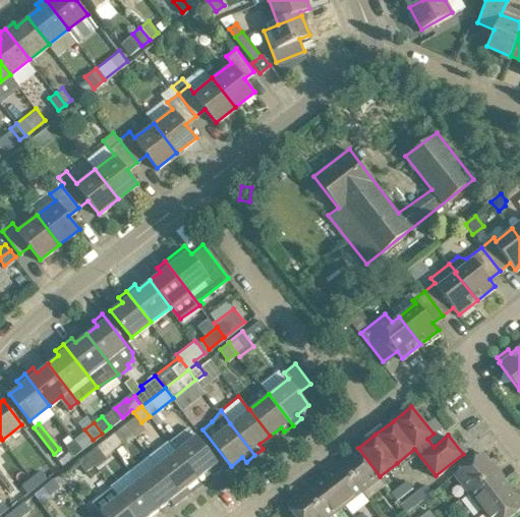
[(106,438),(114,449),(122,442),(114,432),(106,438)]
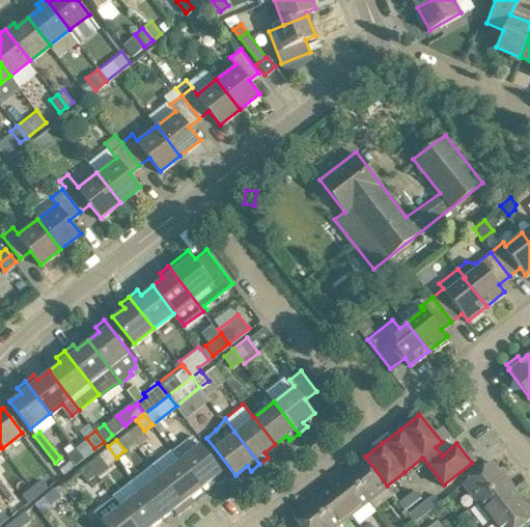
[(200,443),(180,459),(201,486),(213,477),(216,482),(225,475),(200,443)]
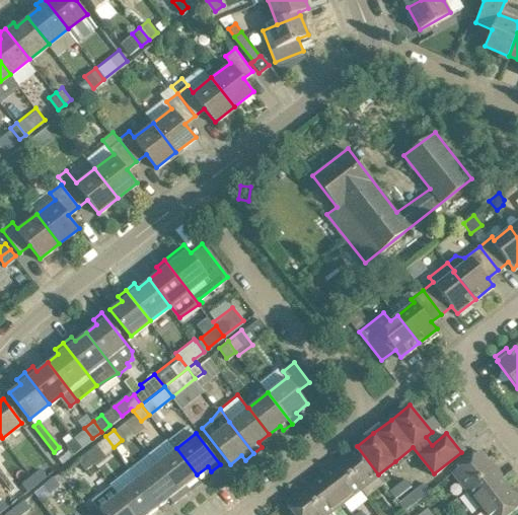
[(65,443),(73,453),(82,446),(74,436),(65,443)]
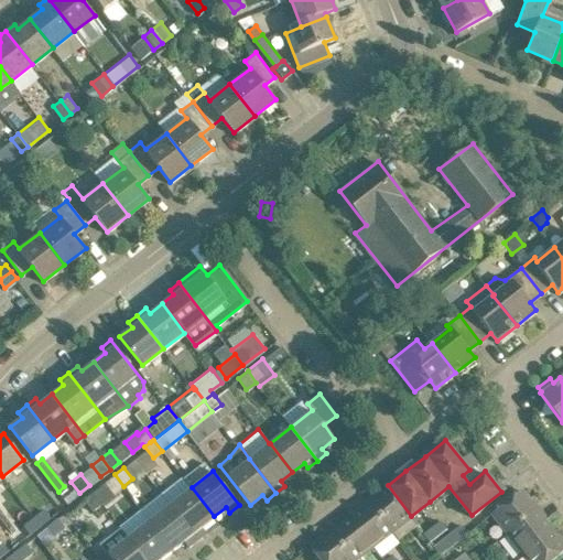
[(105,482),(114,493),(123,486),(115,474),(105,482)]
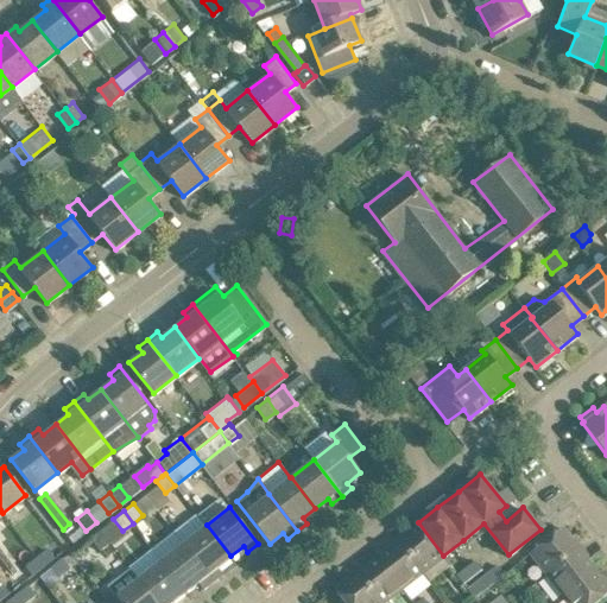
[(418,522),(396,539),(422,571),(443,556),(418,522)]
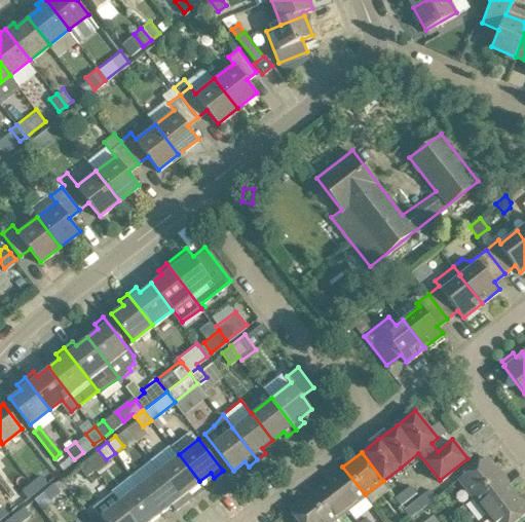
[(179,454),(159,470),(184,501),(192,494),(188,490),(199,481),(179,454)]
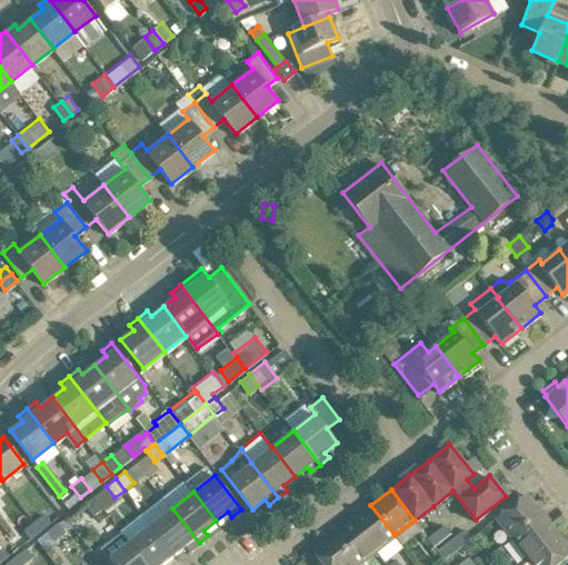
[(496,516),(510,536),(541,513),(526,493),(496,516)]
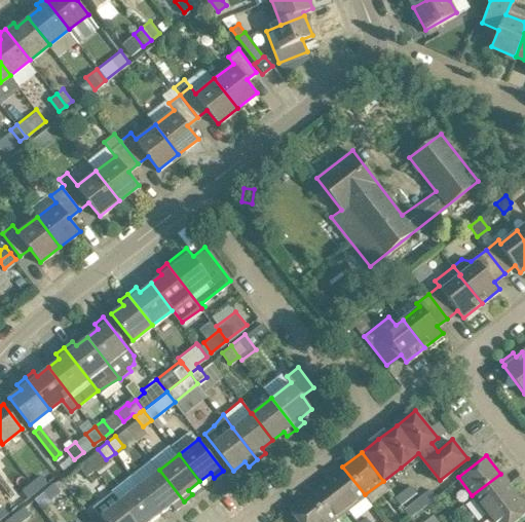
[(78,464),(86,475),(95,468),(87,457),(78,464)]
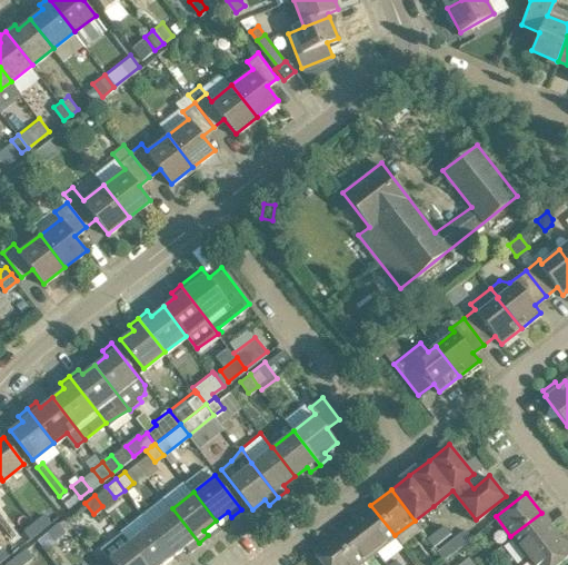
[(370,505),(351,521),(376,551),(395,535),(370,505)]
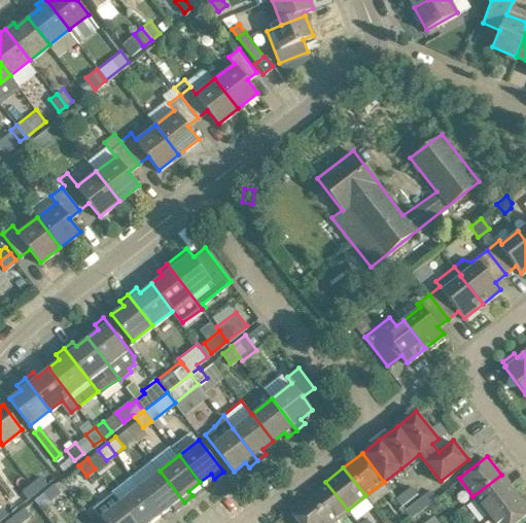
[(160,471),(140,486),(161,513),(172,504),(175,509),(184,502),(160,471)]
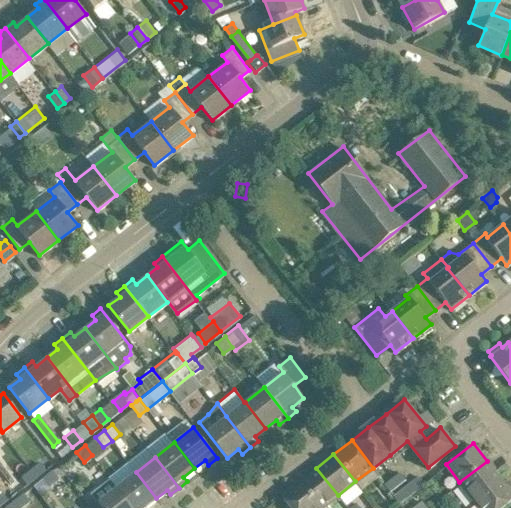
[(459,482),(473,500),(501,478),(487,461),(459,482)]
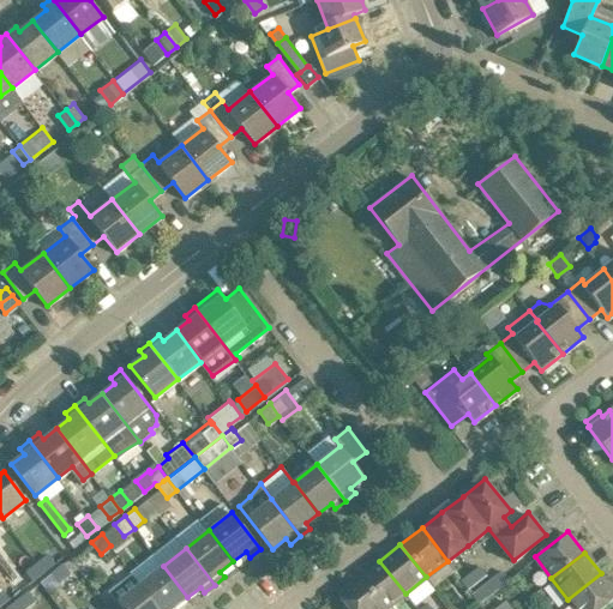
[(48,554),(38,561),(46,571),(55,564),(48,554)]
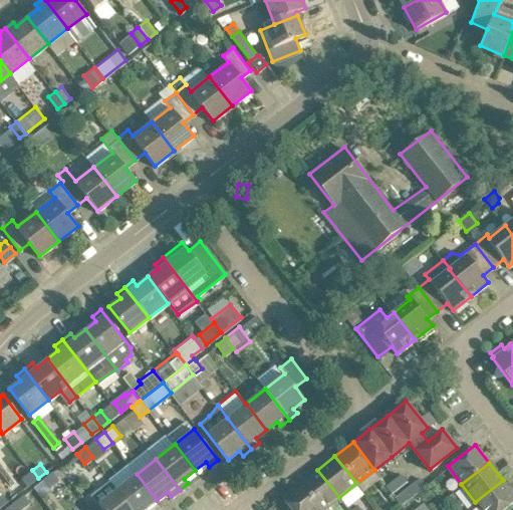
[(32,470),(23,477),(29,485),(38,478),(32,470)]
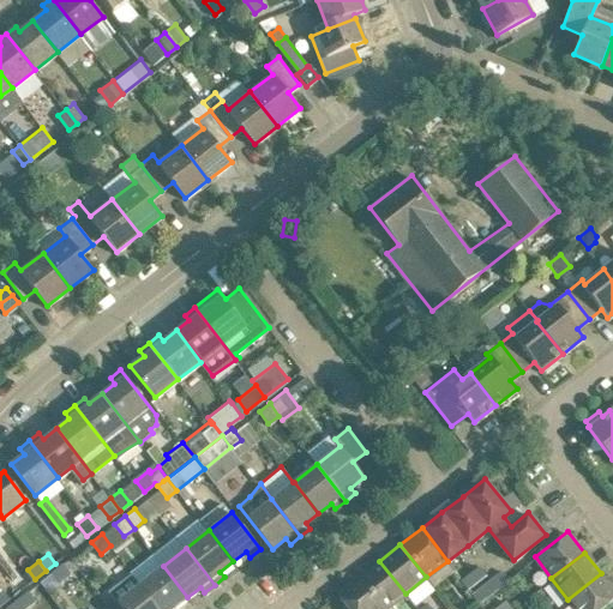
[(62,561),(52,571),(59,580),(71,572),(62,561)]
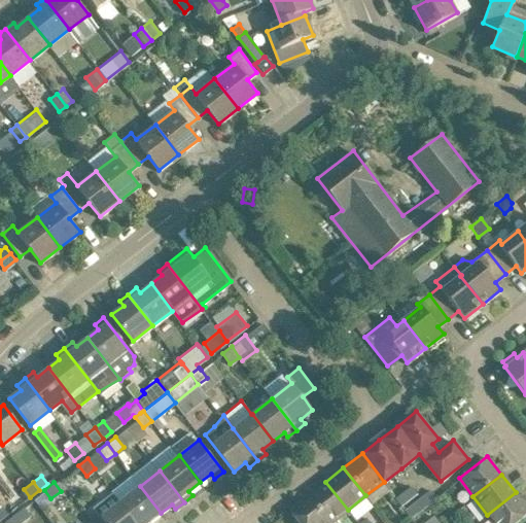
[(325,482),(308,495),(329,522),(348,510),(325,482)]
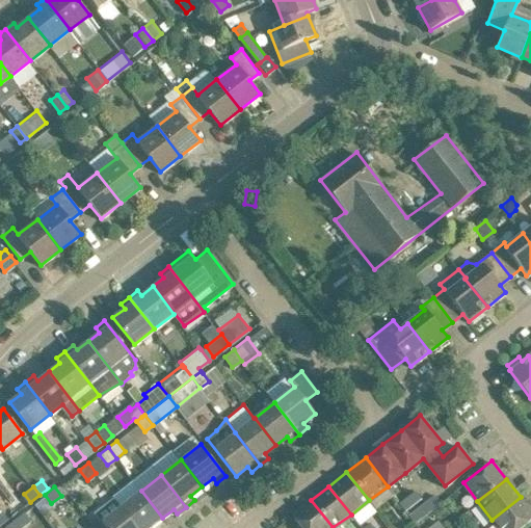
[(414,489),(399,501),(405,509),(421,497),(414,489)]
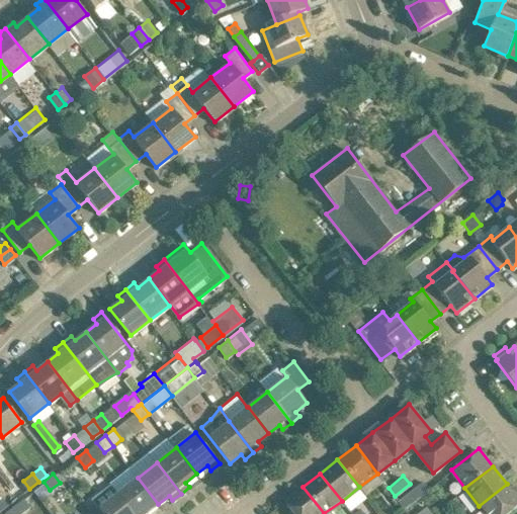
[(138,478),(118,493),(135,513),(148,513),(147,512),(158,504),(138,478)]
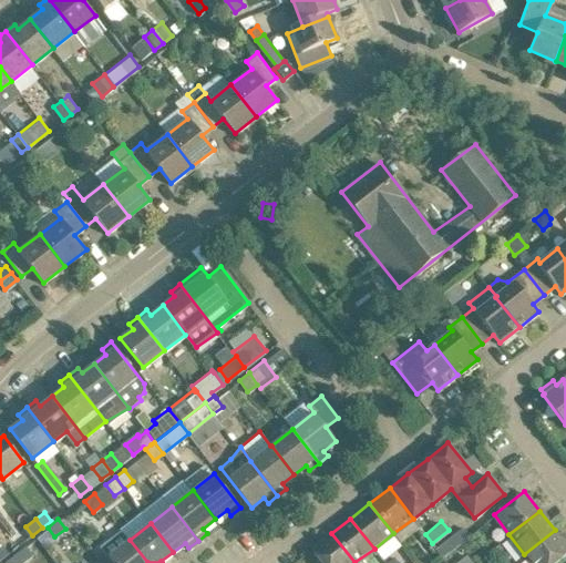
[(462,526),(435,548),(441,555),(469,534),(462,526)]
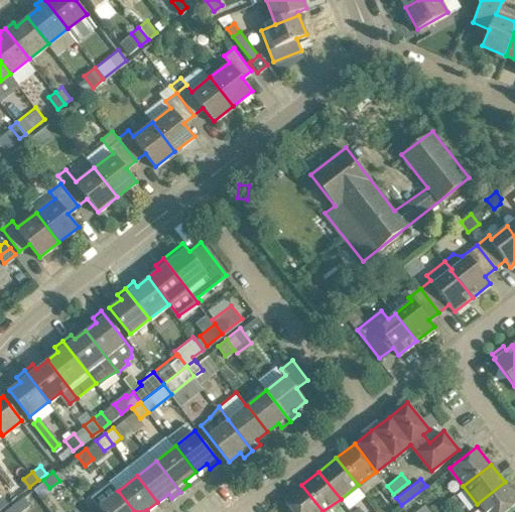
[(134,511),(118,491),(110,481),(91,496),(103,511),(134,511)]
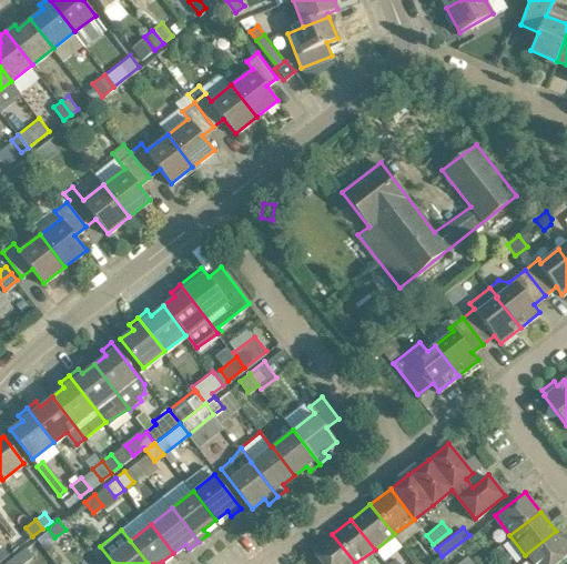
[(566,545),(556,531),(525,555),(532,563),(553,563),(566,553),(566,545)]
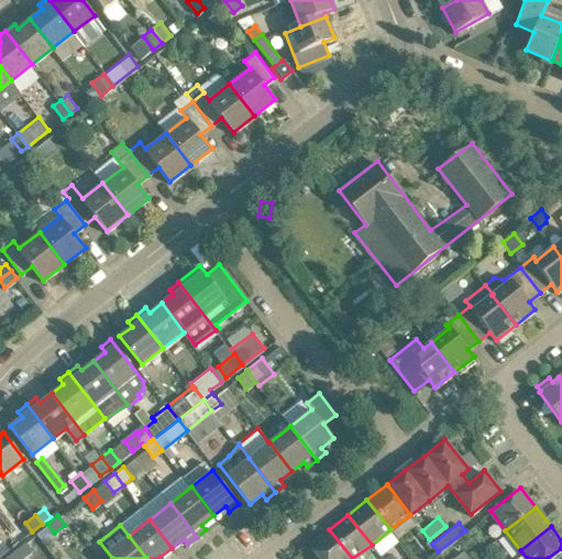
[(352,558),(329,529),(309,545),(320,558),(352,558)]
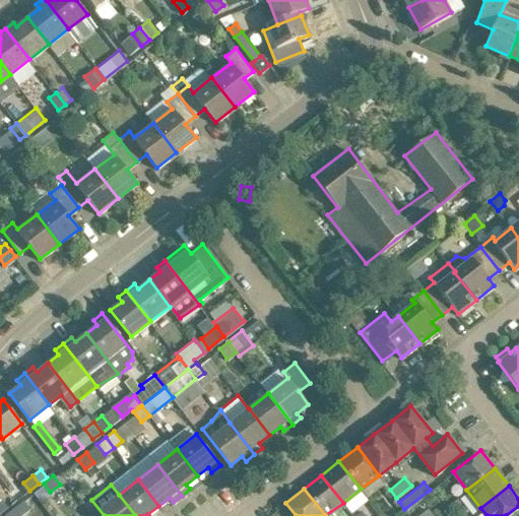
[(25,500),(16,507),(23,515),(33,508),(25,500)]
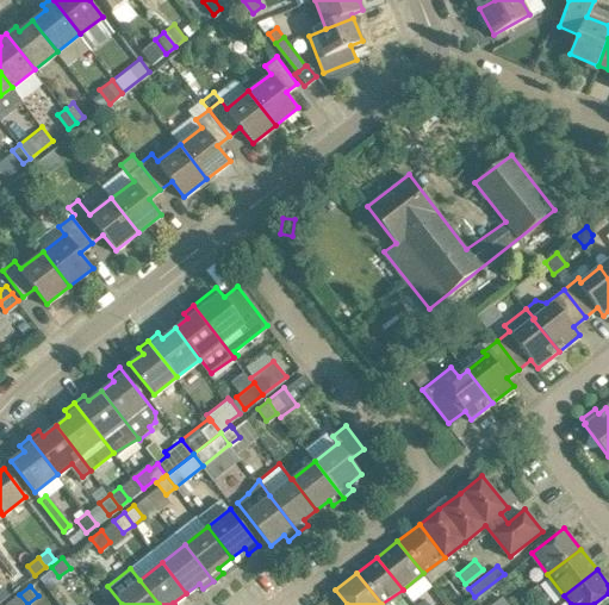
[(19,594),(7,603),(8,604),(25,604),(28,604),(19,594)]
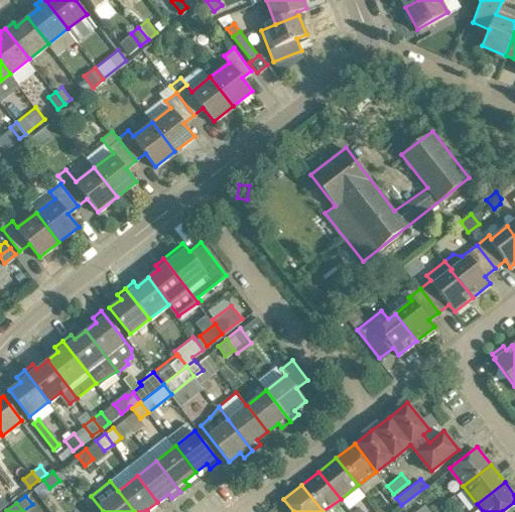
[(415,509),(417,511),(428,511),(430,511),(424,503),(415,509)]
